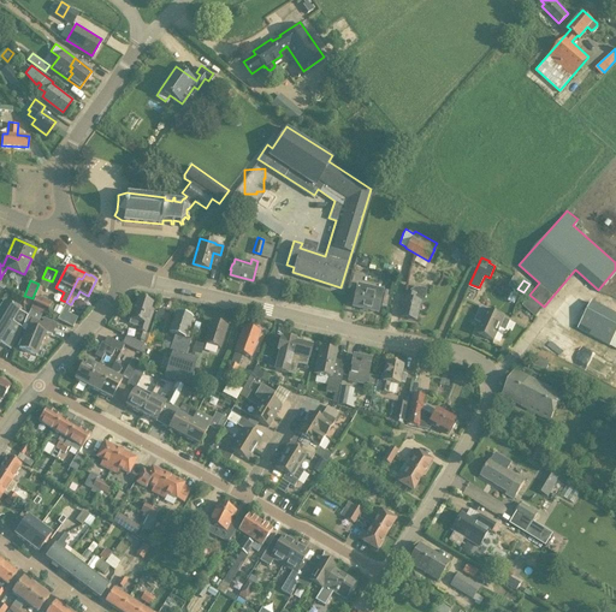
[(384,287),(357,281),(353,304),(378,310),(384,287)]
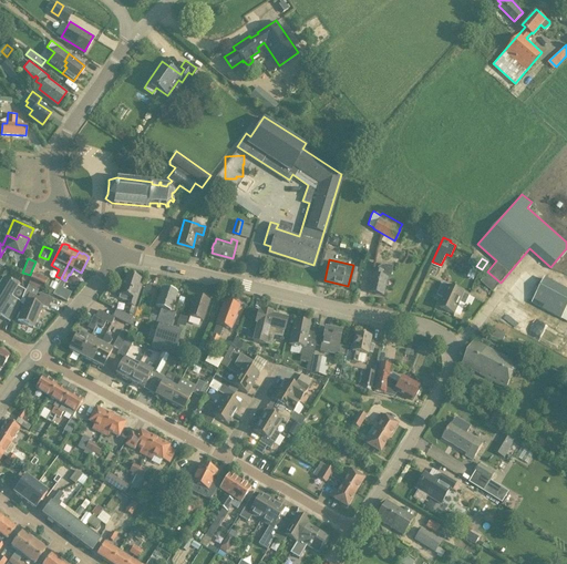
[(39,263),(35,262),(31,272),(30,275),(31,276),(29,282),(29,283),(42,288),(48,277),(34,272),(39,263)]
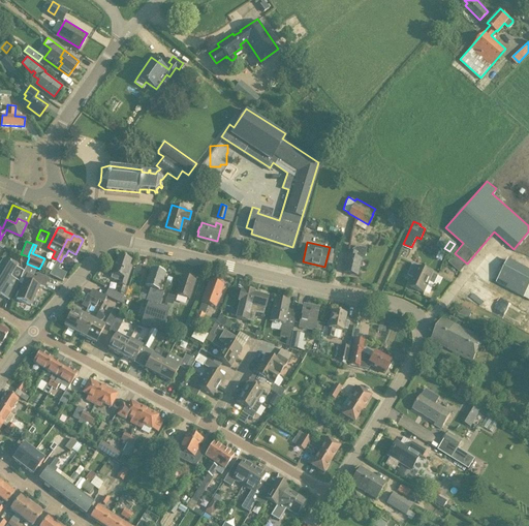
[(348,248),(343,271),(356,274),(361,258),(364,259),(366,247),(359,245),(359,246),(355,245),(352,247),(352,249),(348,248)]
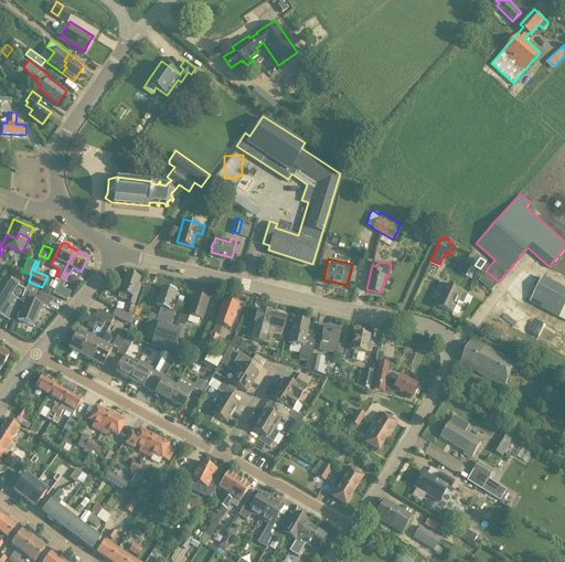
[(124,278),(121,278),(117,290),(119,292),(118,295),(127,298),(126,301),(134,304),(140,284),(137,283),(140,276),(126,271),(124,278)]
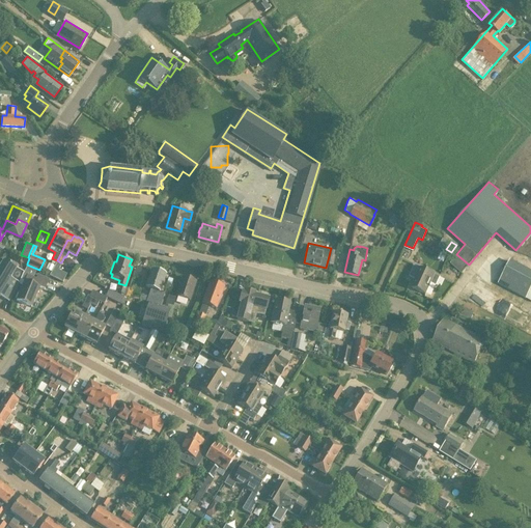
[(20,259),(27,264),(29,258),(28,257),(22,255),(20,259)]
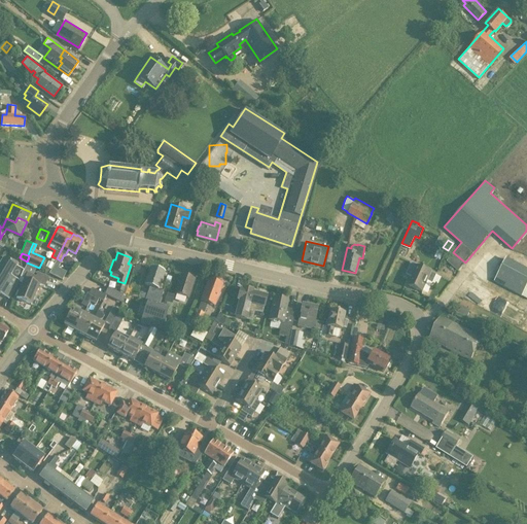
[(526,263),(510,254),(493,286),(502,291),(506,284),(526,294),(526,263)]
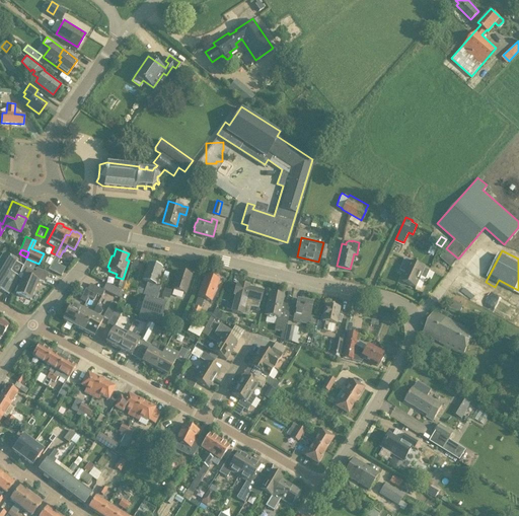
[(17,276),(19,271),(21,267),(22,265),(15,261),(16,261),(3,252),(0,258),(0,287),(8,292),(17,276)]
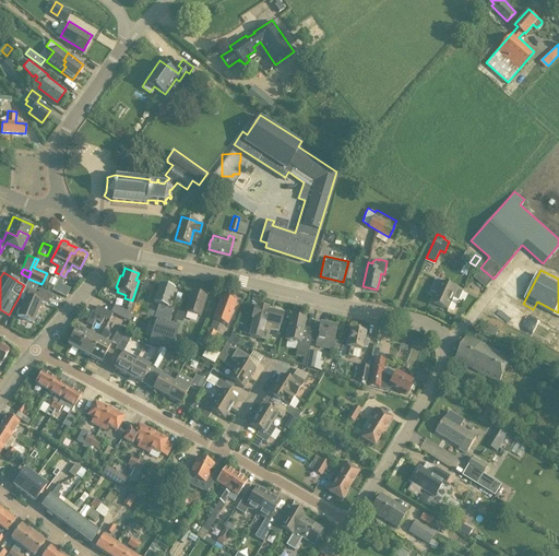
[(60,282),(63,276),(60,274),(52,288),(66,295),(70,287),(60,282)]
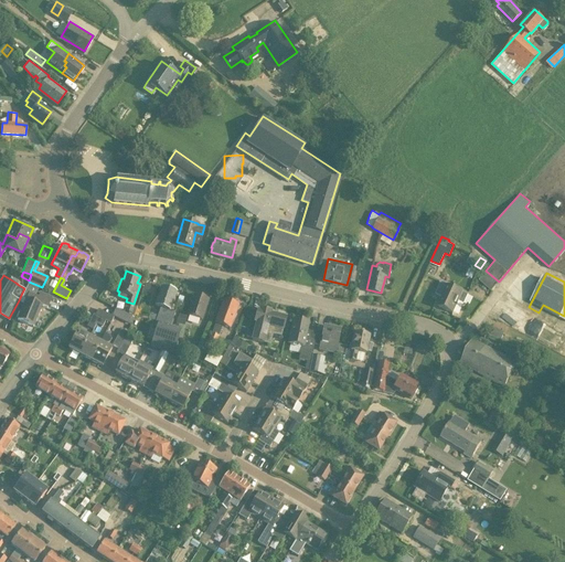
[(437,304),(452,310),(458,298),(464,300),(467,293),(462,290),(462,289),(441,281),(436,292),(441,294),(437,304)]
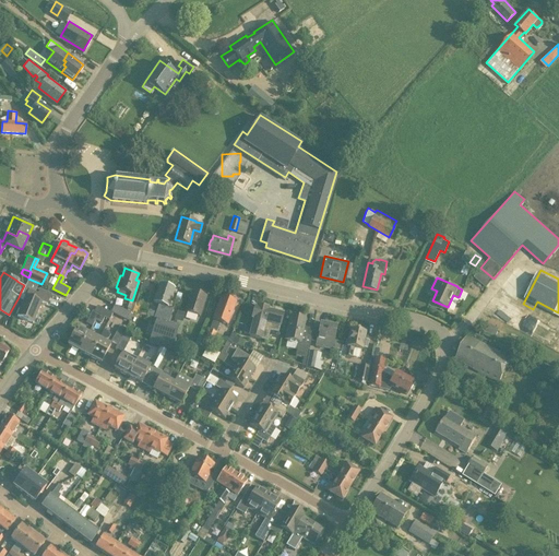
[(154,300),(158,303),(153,319),(155,320),(149,342),(170,350),(179,324),(168,320),(173,307),(167,305),(174,287),(167,284),(166,283),(164,282),(162,283),(159,282),(154,300)]
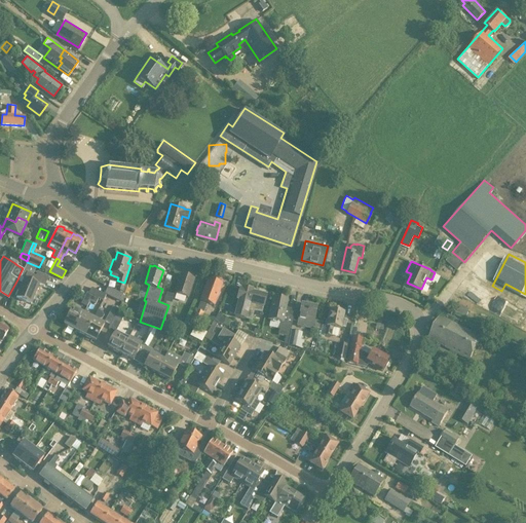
[(27,271),(22,270),(20,274),(24,276),(16,295),(31,301),(38,283),(44,285),(48,274),(37,270),(35,274),(27,270),(27,271)]
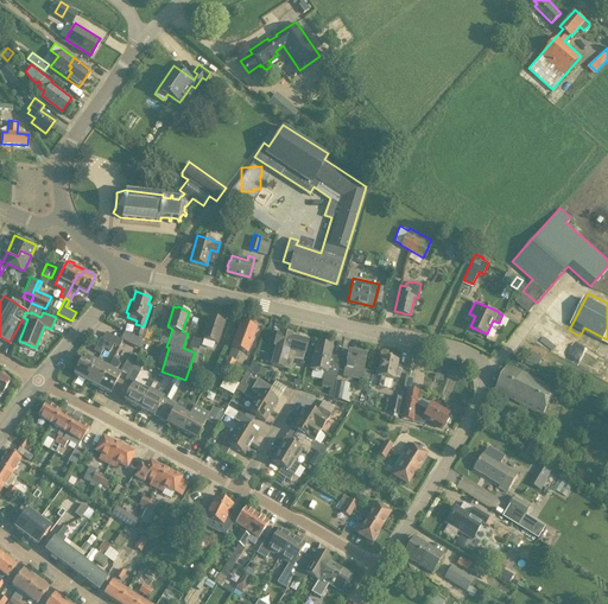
[(223,319),(209,315),(202,336),(216,341),(223,319)]
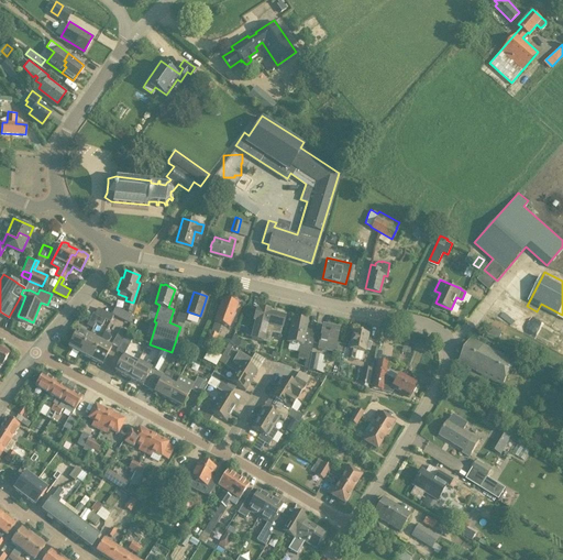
[(223,297),(207,340),(213,342),(218,332),(221,322),(229,325),(236,303),(223,297)]
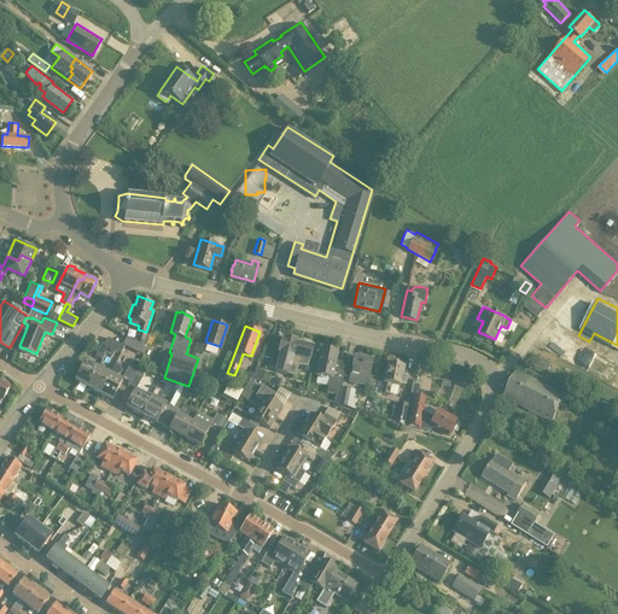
[(104,341),(115,348),(121,351),(124,344),(108,335),(104,341)]
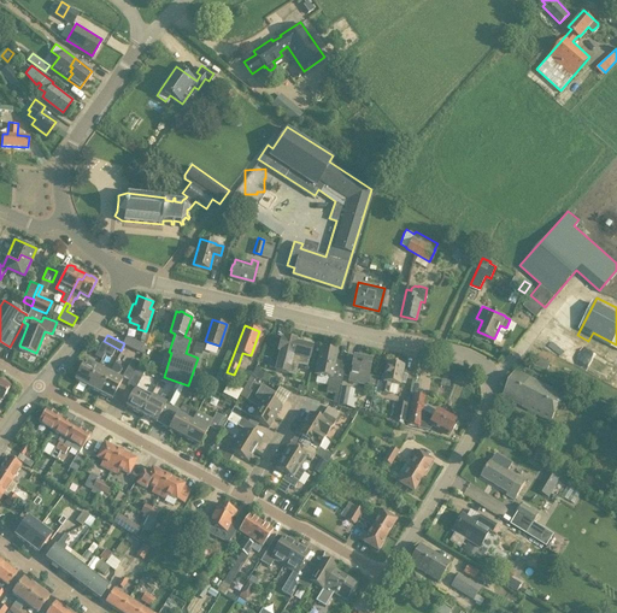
[(127,335),(123,342),(140,351),(144,343),(127,335)]
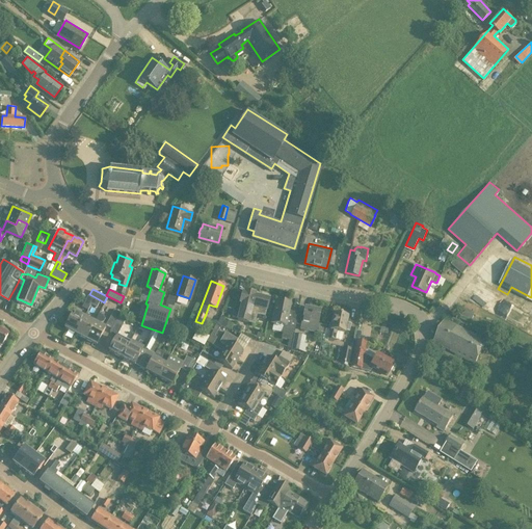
[(237,318),(248,320),(256,293),(256,292),(244,289),(244,290),(242,290),(239,301),(241,301),(237,318)]
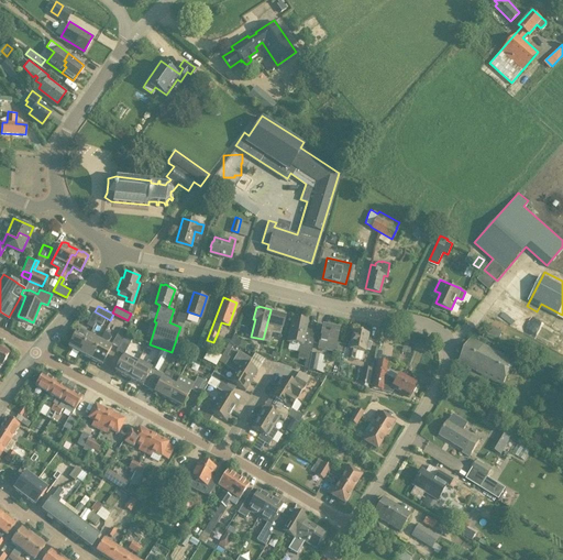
[(102,324),(105,317),(95,311),(92,310),(87,322),(94,326),(96,320),(102,324)]
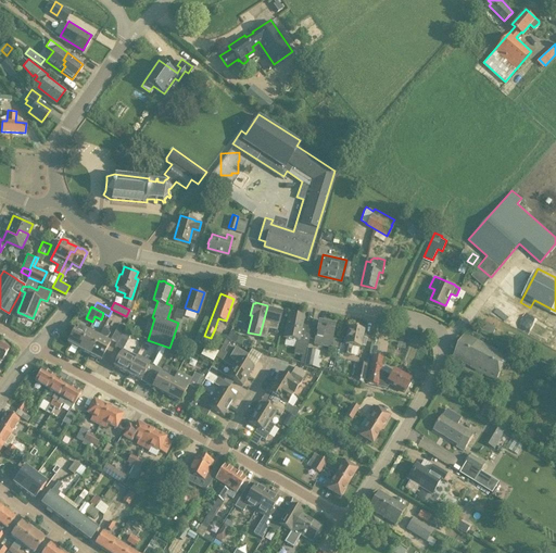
[(281,310),(267,306),(260,335),(265,337),(268,326),(277,328),(281,310)]
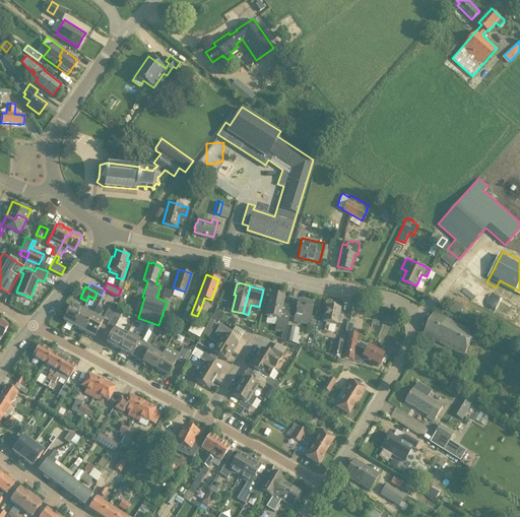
[(171,289),(165,287),(163,295),(169,297),(171,289)]
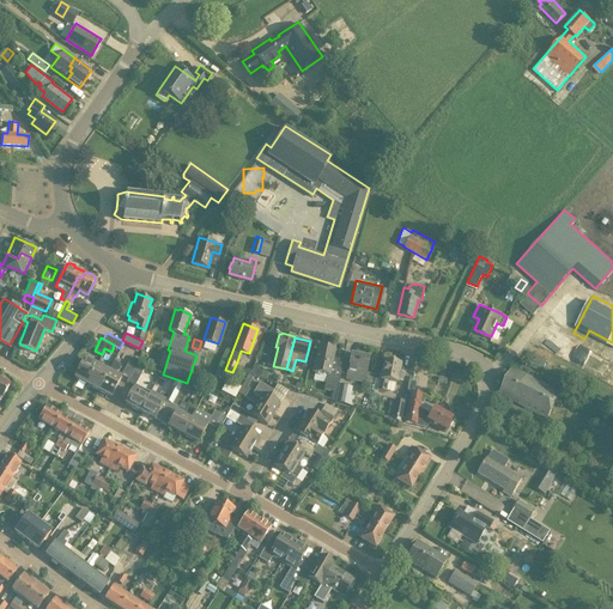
[(327,373),(325,388),(337,390),(344,359),(335,357),(335,359),(332,358),(334,347),(319,343),(316,359),(315,359),(313,370),(327,373)]
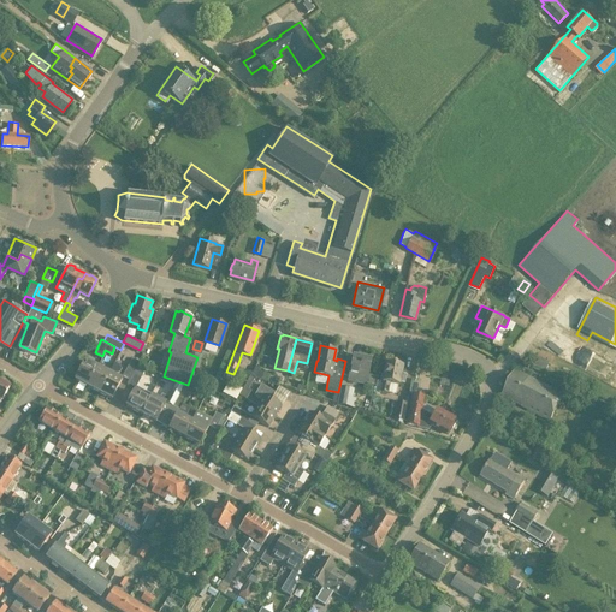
[(377,378),(367,376),(371,357),(353,354),(348,379),(366,382),(366,380),(375,382),(377,378)]
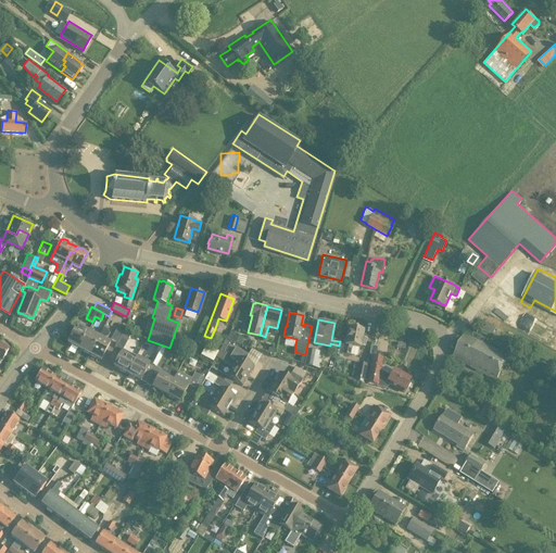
[(496,325),(484,319),(480,328),(492,334),(496,325)]
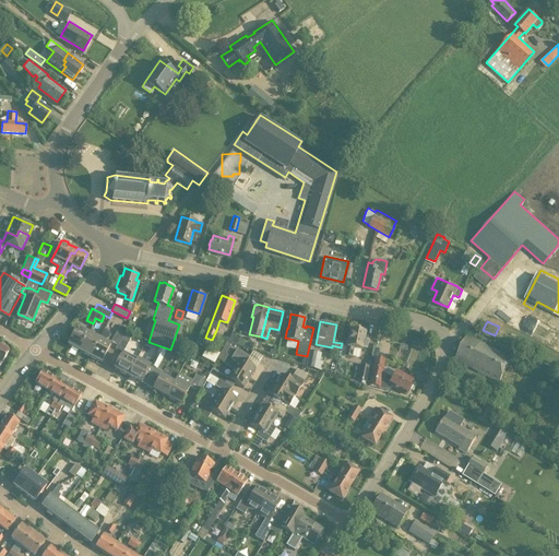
[(111,339),(118,342),(123,332),(126,327),(120,323),(111,339)]
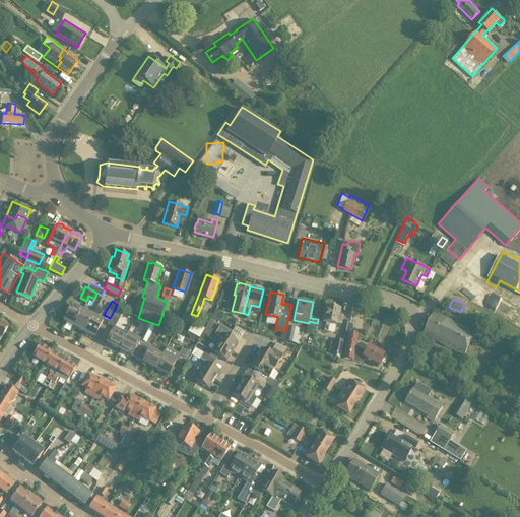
[(63,319),(73,324),(81,308),(71,303),(63,319)]
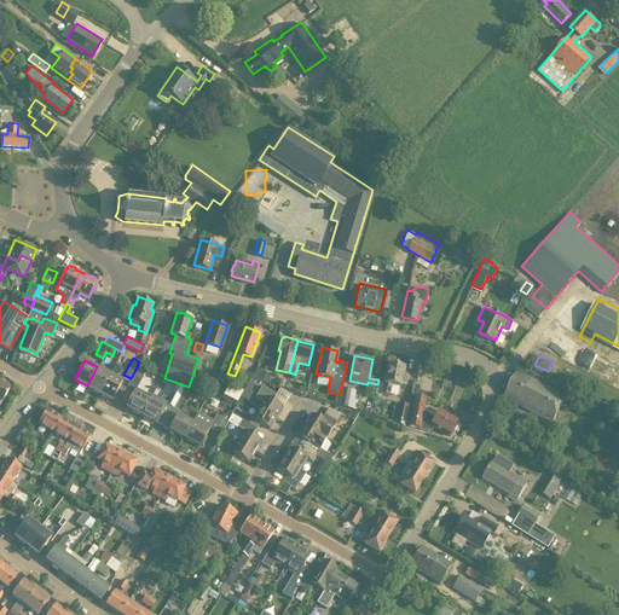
[(406,375),(403,373),(404,365),(387,361),(385,372),(382,373),(381,378),(383,381),(383,382),(381,392),(388,393),(391,383),(400,386),(400,383),(405,383),(406,375)]
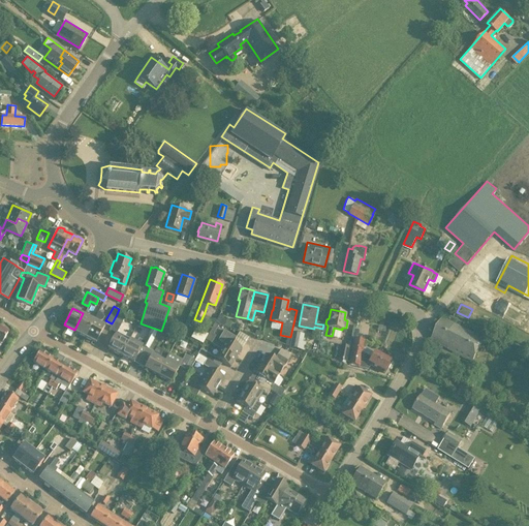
[(98,310),(94,318),(85,335),(96,341),(104,325),(98,321),(99,319),(102,318),(104,315),(102,314),(103,313),(98,310)]
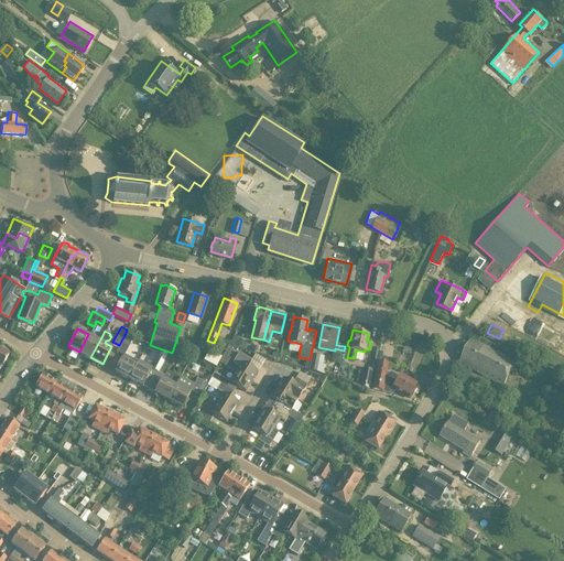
[(79,352),(90,357),(100,340),(88,334),(79,352)]
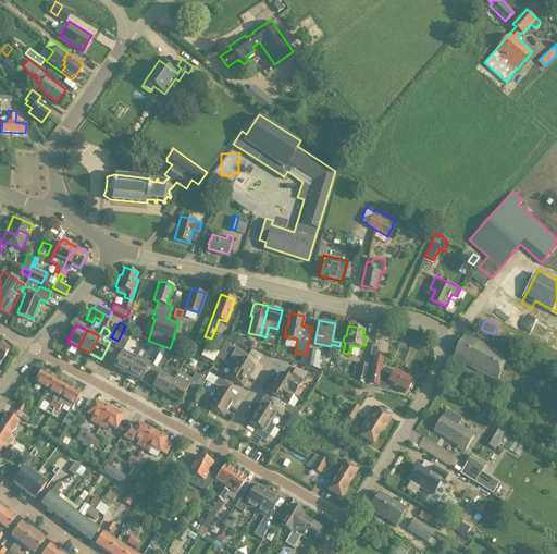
[(115,345),(122,349),(123,348),(130,335),(123,331),(118,341),(115,345)]
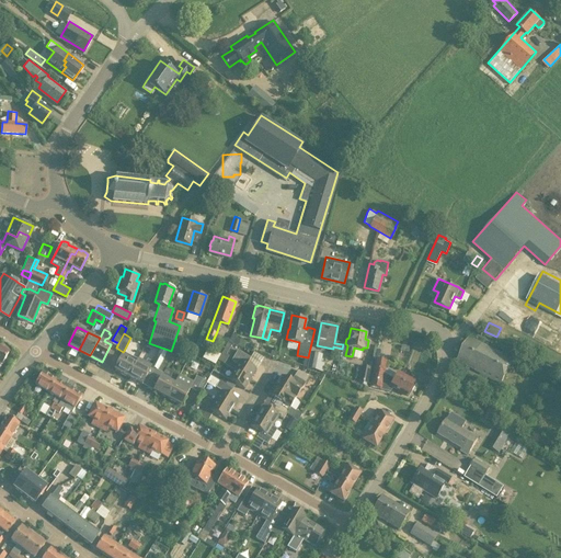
[(469,334),(457,359),(501,380),(513,357),(469,334)]
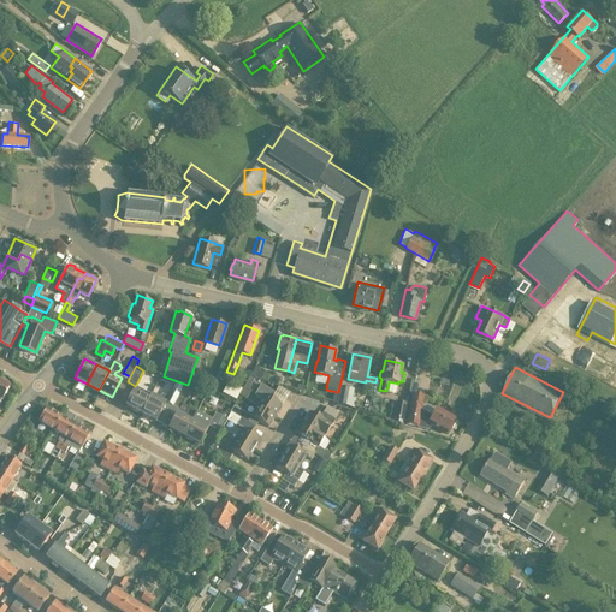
[(268,373),(259,368),(256,374),(266,379),(268,373)]
